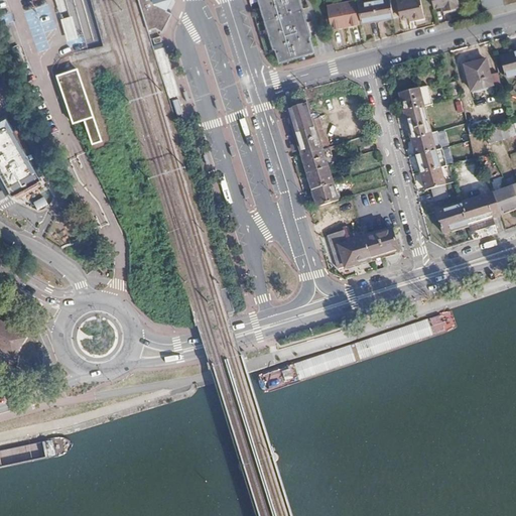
[(63,0),(55,0),(59,12),(67,10),(63,0)]
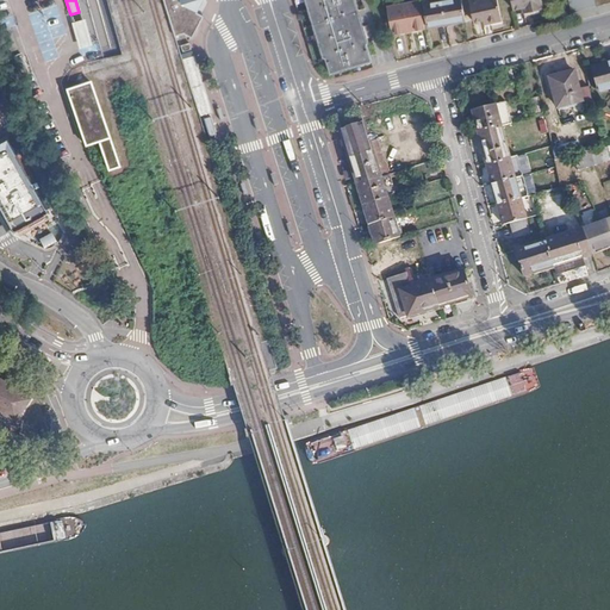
[(197,12),(201,5),(203,0),(165,0),(166,2),(175,36),(184,32),(192,38),(200,23),(204,17),(197,12)]
